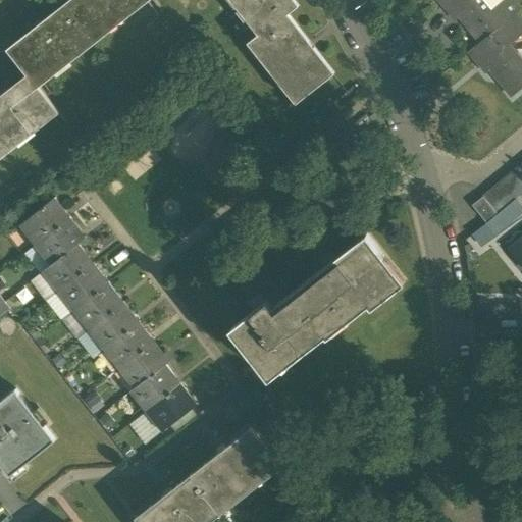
[(68,0),(63,4),(94,43),(148,0),(68,0)]
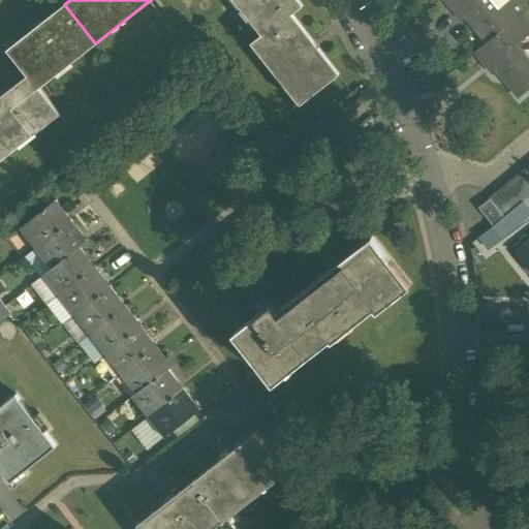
[(290,13),(301,5),(297,0),(232,0),(261,36),(290,13)]
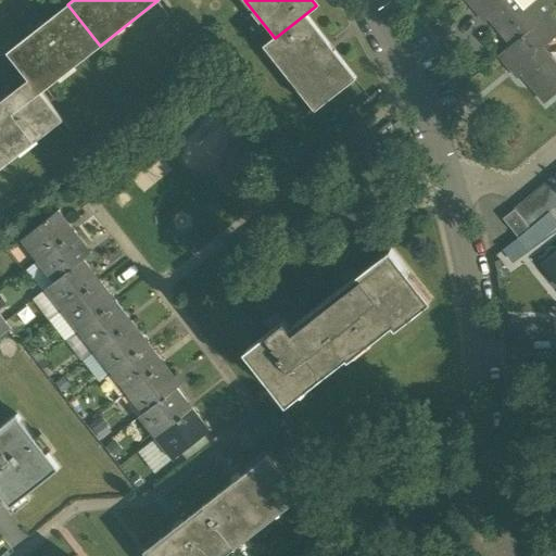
[(467,0),(477,11),(482,7),(513,45),(544,19),(552,12),(542,0),(467,0)]
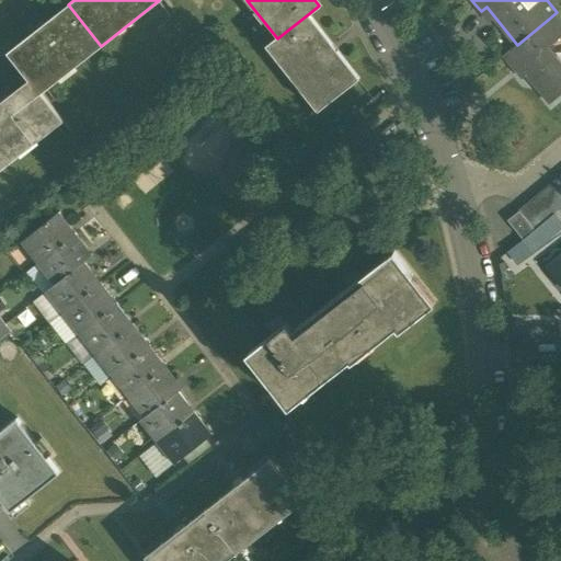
[(29,80),(39,94),(101,46),(68,4),(7,53),(29,80)]
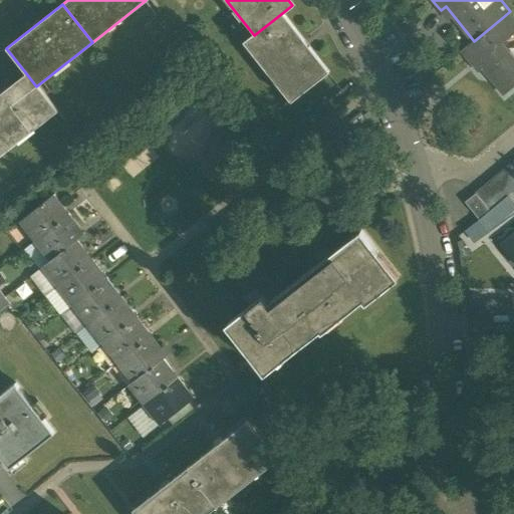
[(282,13),(254,35),(244,43),(290,101),(328,71),(282,13)]
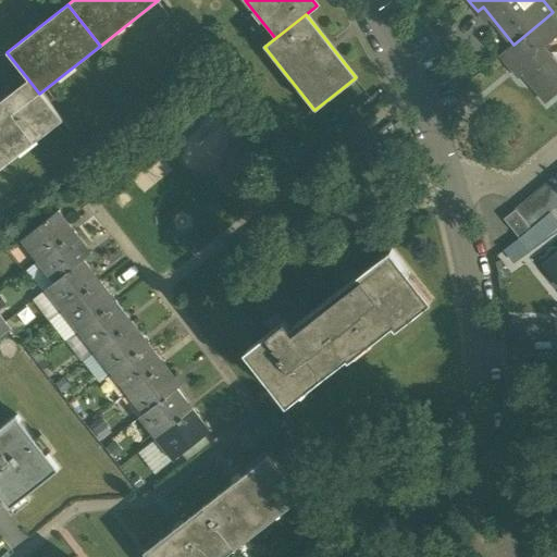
[(514,45),(500,56),(511,69),(516,64),(546,101),(556,93),(556,65),(556,64),(549,70),(535,53),(556,36),(556,34),(545,19),(514,45)]
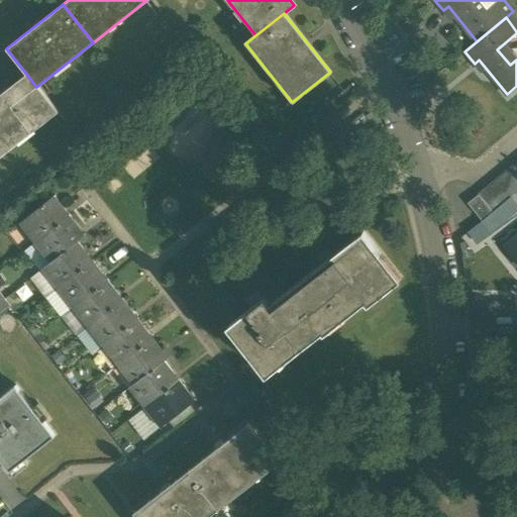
[(26,74),(0,94),(0,151),(3,156),(57,112),(36,87),(26,74)]
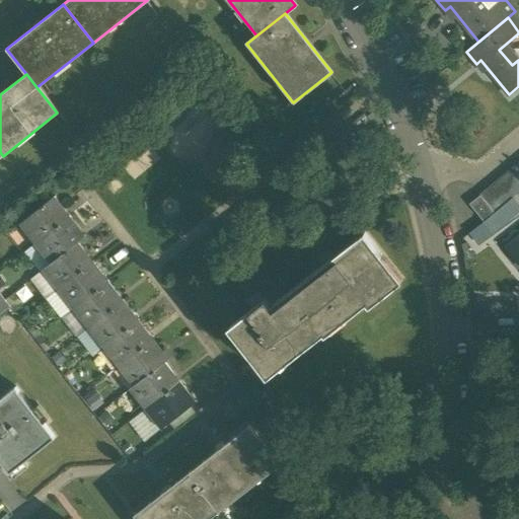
[(518,167),(516,164),(507,172),(518,187),(518,167)]
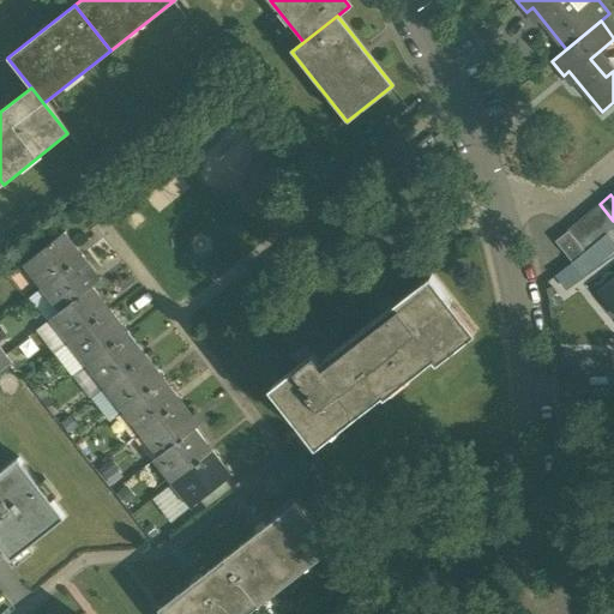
[(613,228),(613,221),(600,204),(589,212),(607,234),(613,228)]
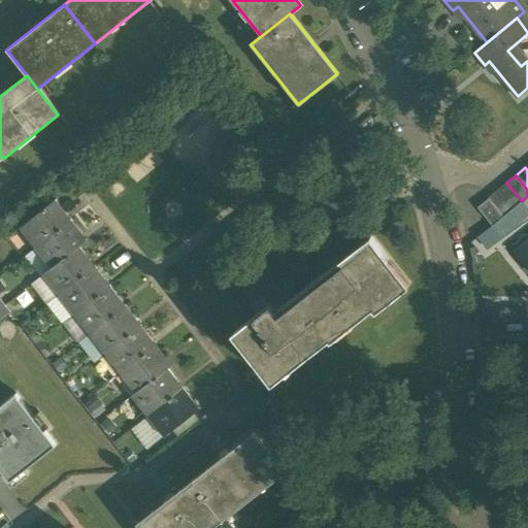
[(522,201),(506,183),(497,191),(513,209),(522,201)]
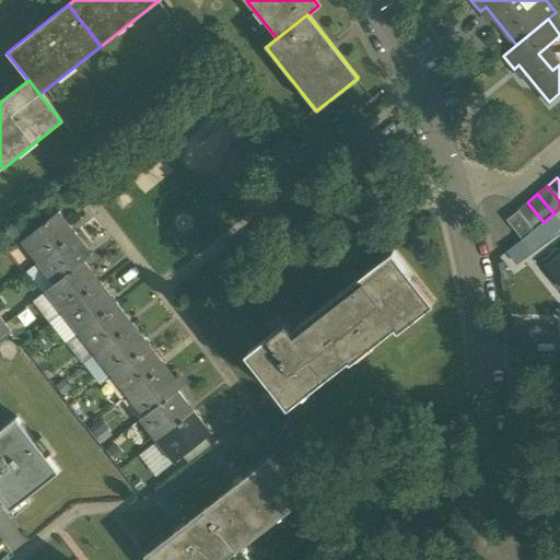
[(544,222),(527,202),(518,210),(534,230),(544,222)]
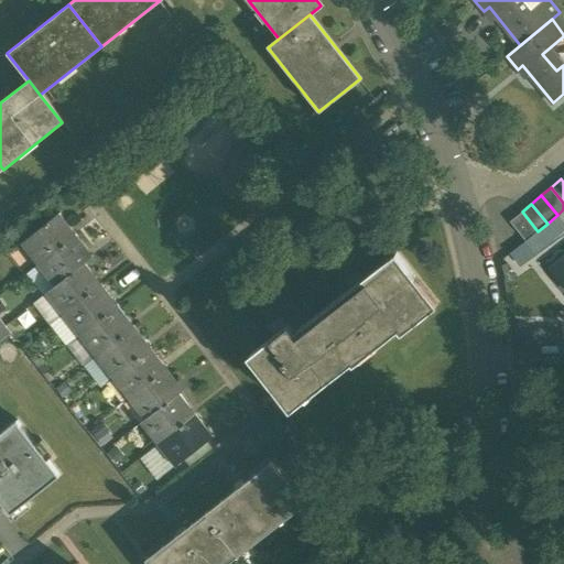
[(522,212),(510,221),(527,240),(538,231),(522,212)]
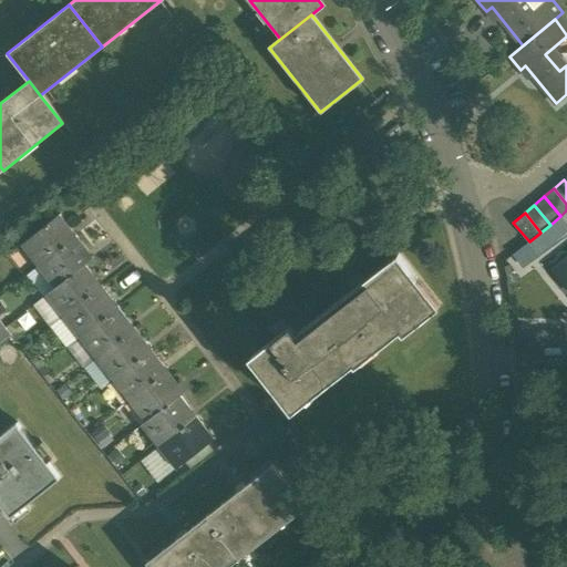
[(59,214),(21,244),(39,266),(76,236),(59,214)]
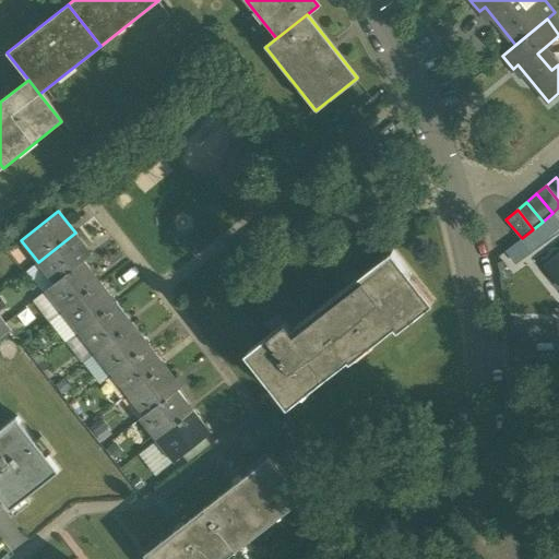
[(75,233),(38,262),(55,284),(84,261),(92,254),(75,233)]
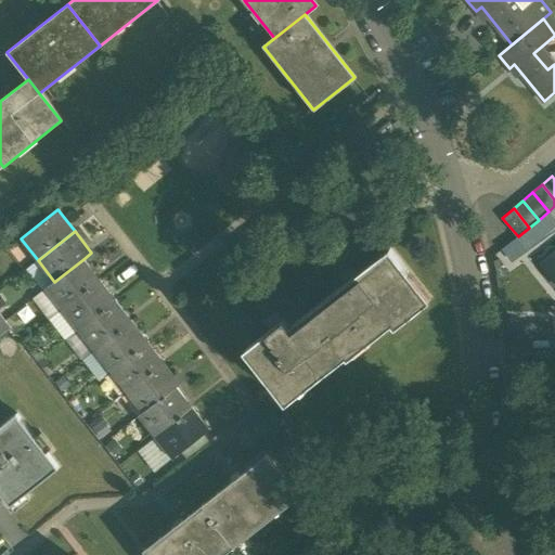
[(332,294),(365,336),(370,341),(394,323),(392,321),(405,311),(409,315),(425,304),(403,276),(410,272),(390,248),(332,294)]
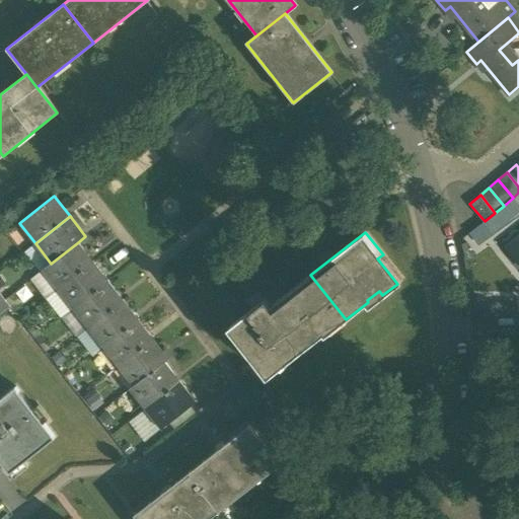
[(518,238),(508,248),(518,262),(518,238)]
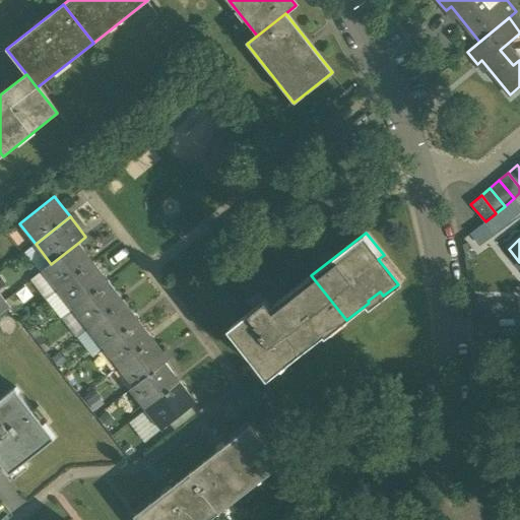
[(51,264),(44,270),(59,289),(93,262),(78,243),(51,264)]
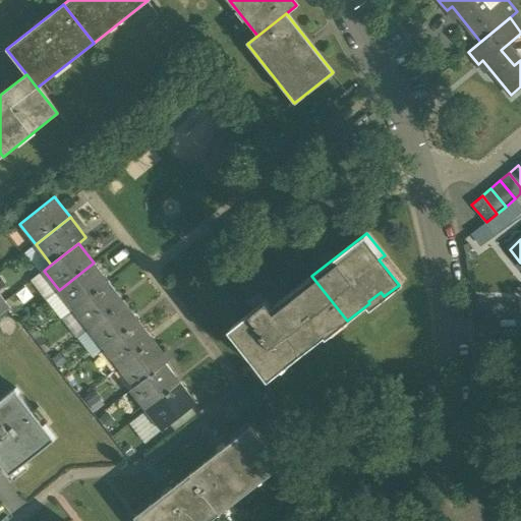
[(94,263),(59,290),(74,309),(109,282),(94,263)]
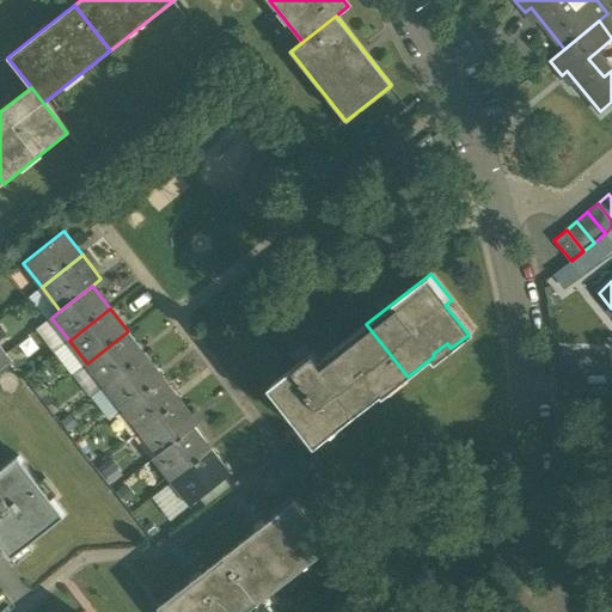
[(383,387),(403,371),(366,324),(320,361),(313,352),(270,386),(313,439),(335,421),(340,427),(360,410),(356,404),(378,387),(381,393),(383,392),(385,395),(387,392),(383,387)]
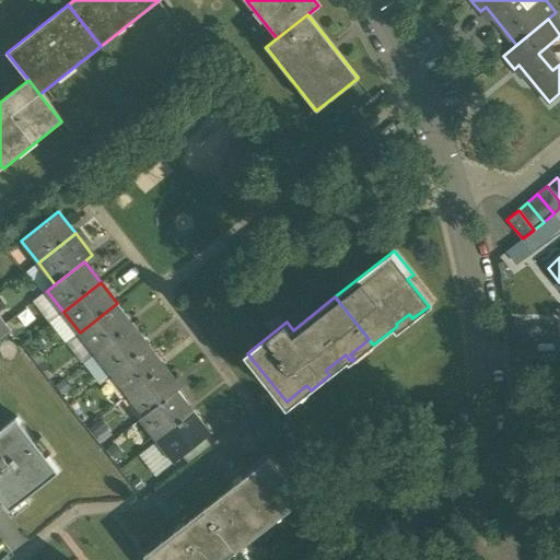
[(117,303),(80,333),(96,353),(132,324),(117,303)]
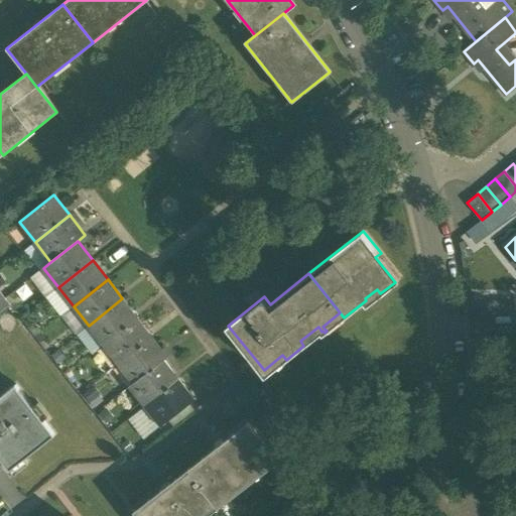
[(0,311),(10,304),(0,291),(0,311)]
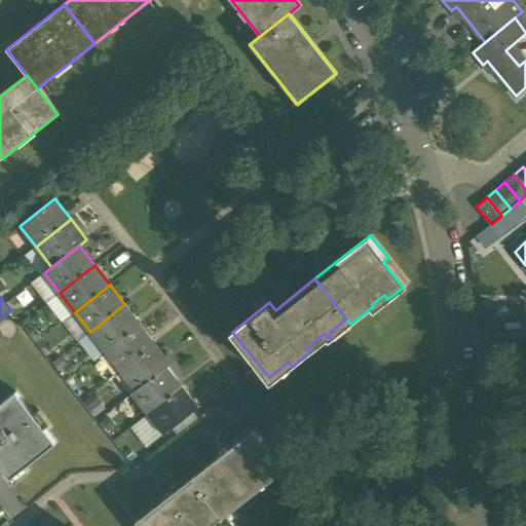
[(124,304),(90,332),(105,351),(140,324),(124,304)]
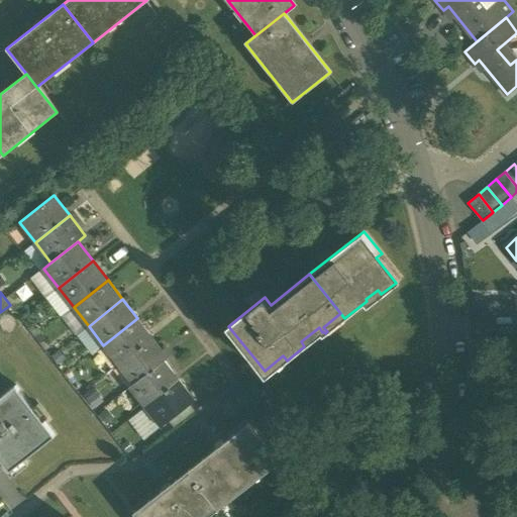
[(137,318),(103,345),(118,365),(152,337),(137,318)]
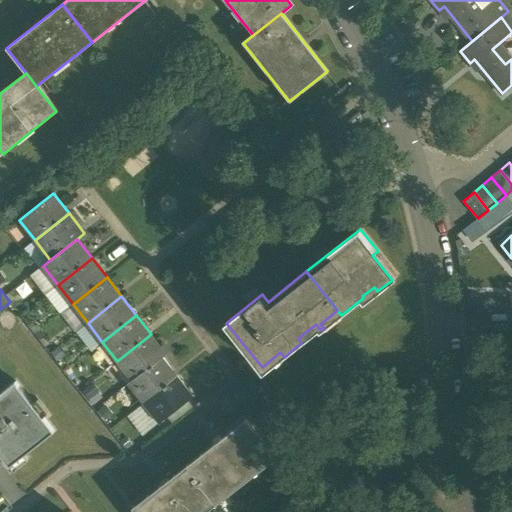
[(151,334),(117,361),(132,380),(163,357),(166,354),(151,334)]
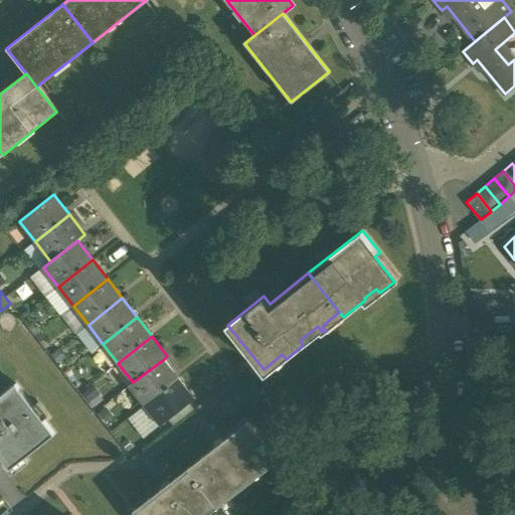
[(133,382),(130,385),(145,404),(179,378),(164,359),(133,382)]
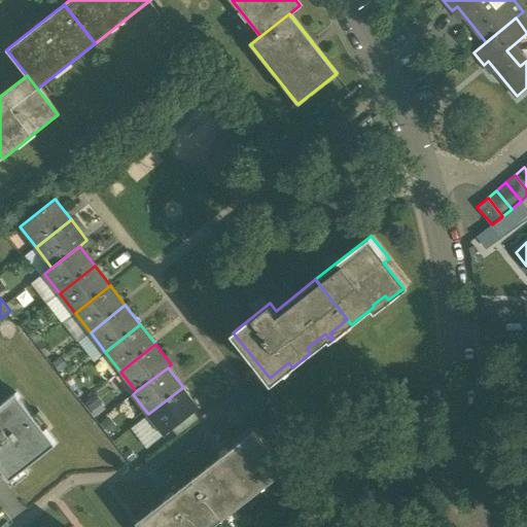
[(183,387),(148,414),(165,435),(200,408),(183,387)]
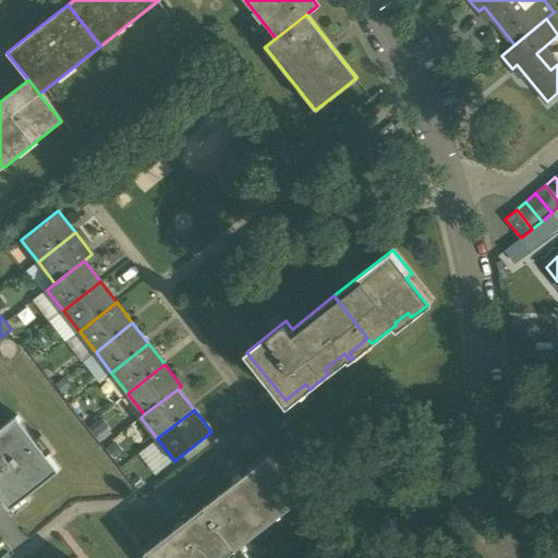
[(17,415),(0,428),(0,494),(11,508),(60,470),(17,415)]
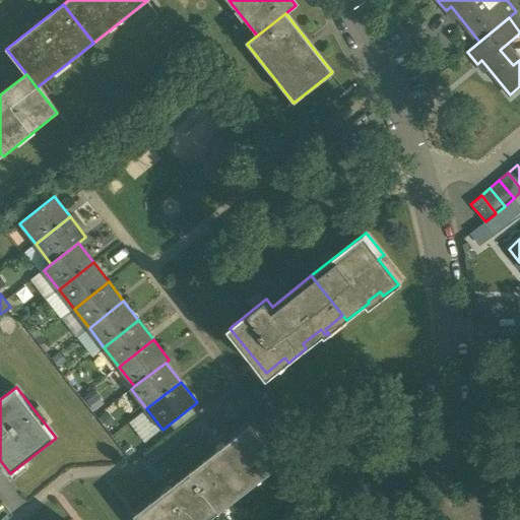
[(279,465),(250,428),(193,471),(222,509),(279,465)]
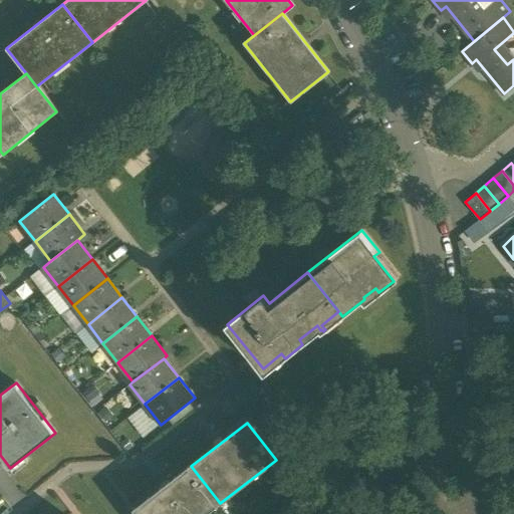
[(204,513),(220,503),(191,466),(135,509),(138,513),(204,513)]
